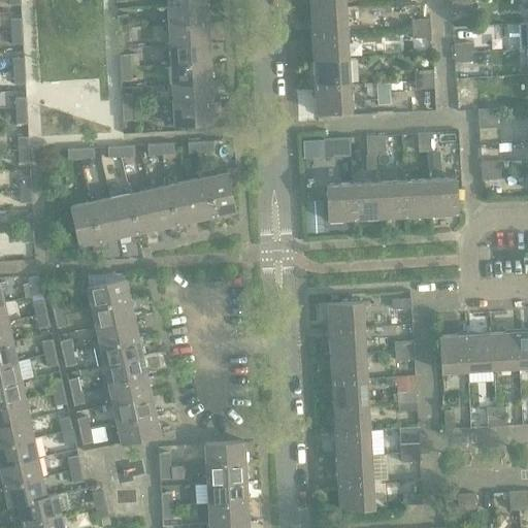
[(344,0),(309,0),(310,9),(345,7),(344,0)]
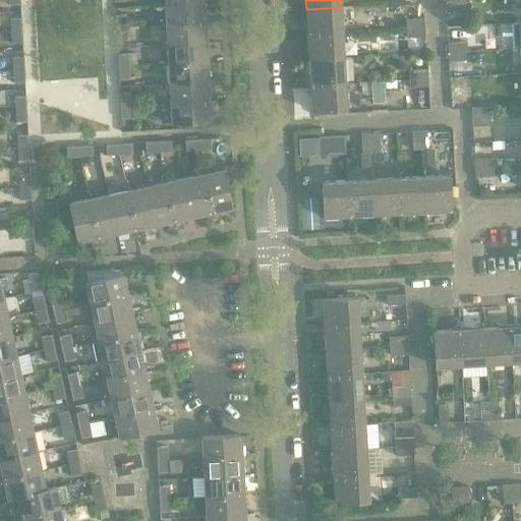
[(464,0),(451,1),(446,1),(447,10),(464,9),(464,0)]
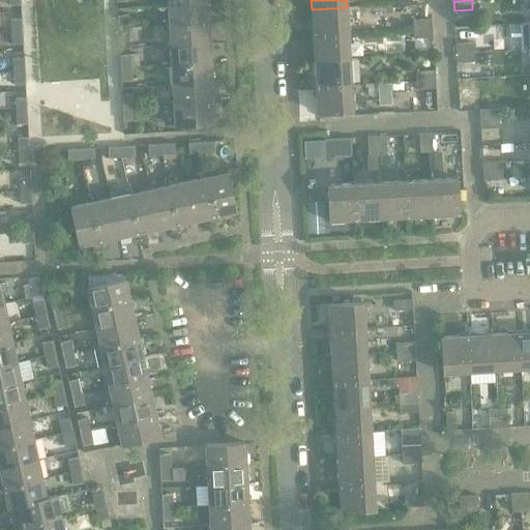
[(207,3),(168,6),(170,26),(209,24),(207,3)]
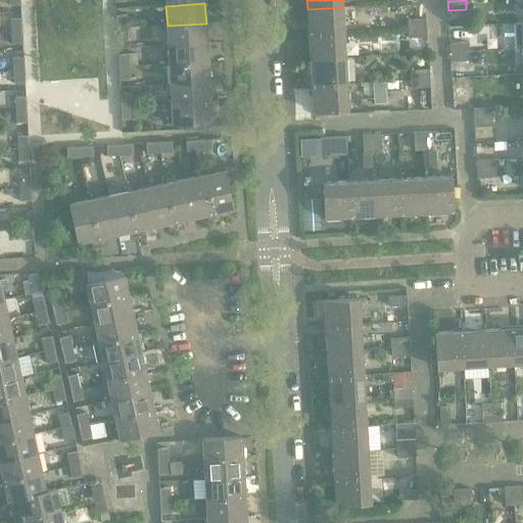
[(342,7),(307,9),(308,35),(344,33),(342,7)]
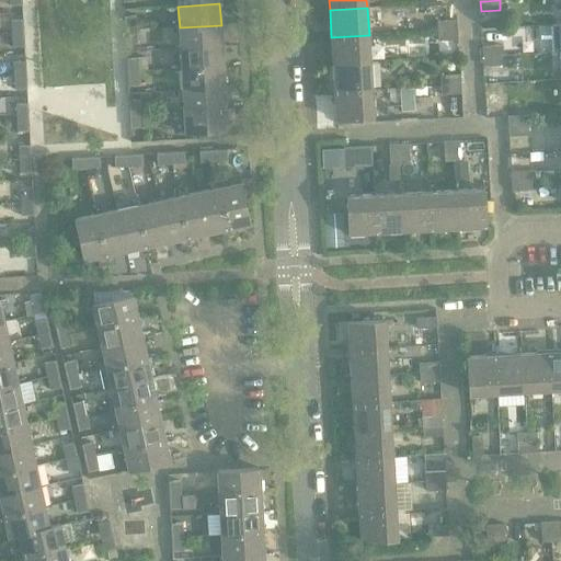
[(124,16),(125,31),(136,30),(135,15),(124,16)]
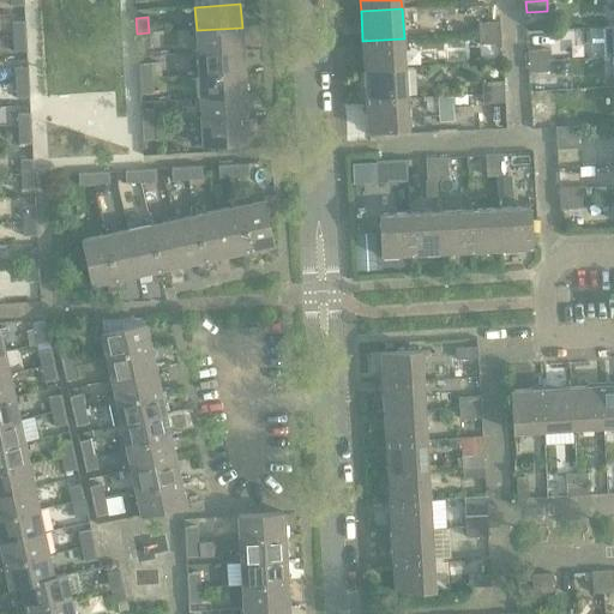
[(12,22),(13,37),(26,36),(25,20),(12,22)]
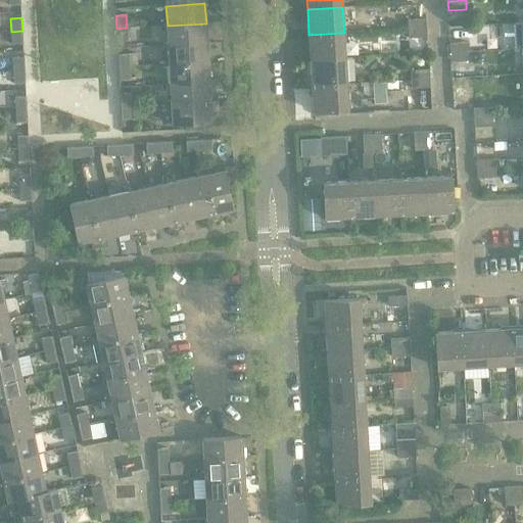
[(408,20),(408,29),(426,28),(426,19),(408,20)]
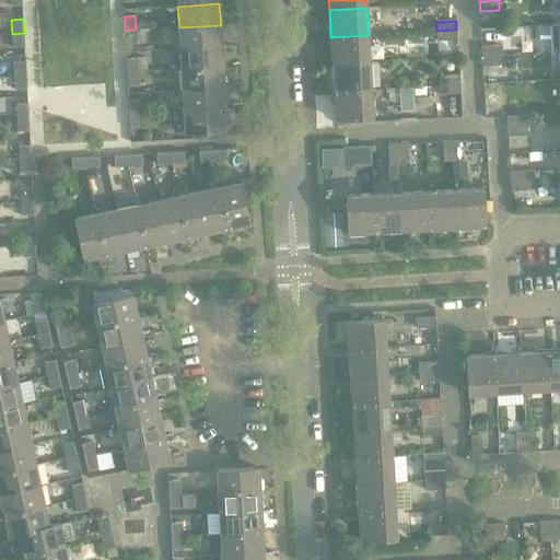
[(221,25),(179,27),(181,48),(222,46),(221,25)]
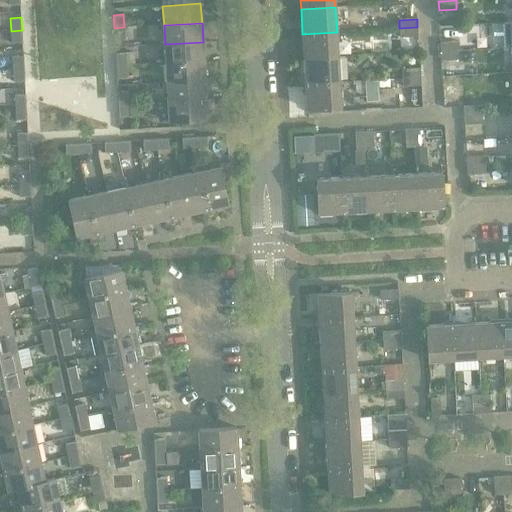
[(124,27),(114,28),(114,40),(125,40),(124,27)]
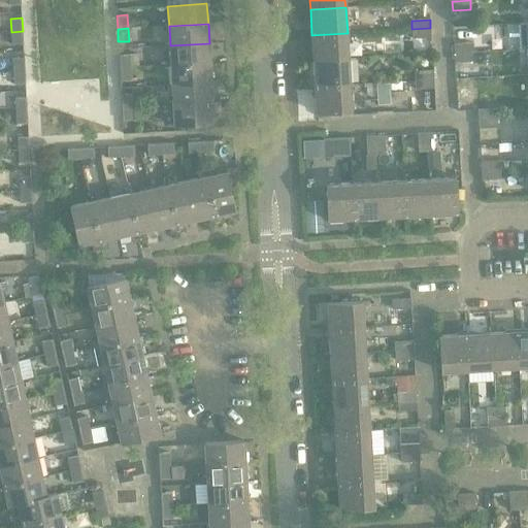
[(430,28),(411,29),(413,38),(431,37),(430,28)]
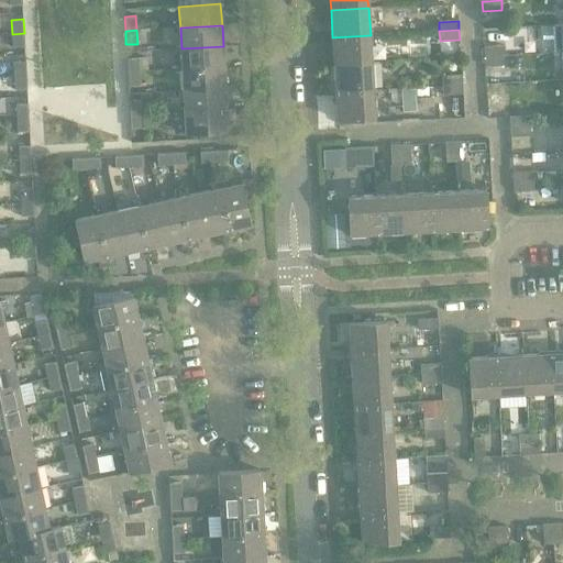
[(24,33),(12,34),(13,48),(24,47),(24,33)]
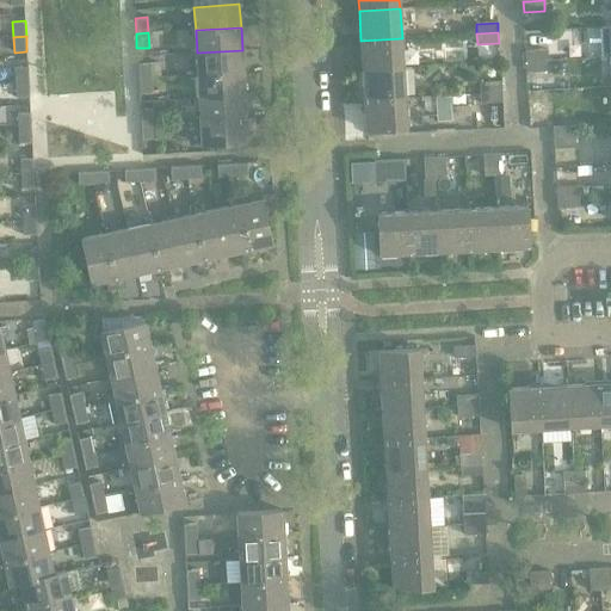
[(402,38),(360,41),(363,71),(403,68),(402,38)]
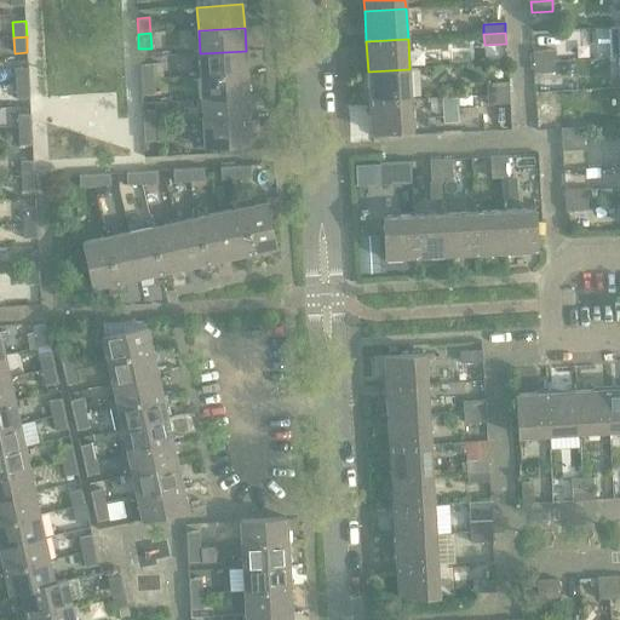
[(246,51),(200,53),(201,76),(247,74),(246,51)]
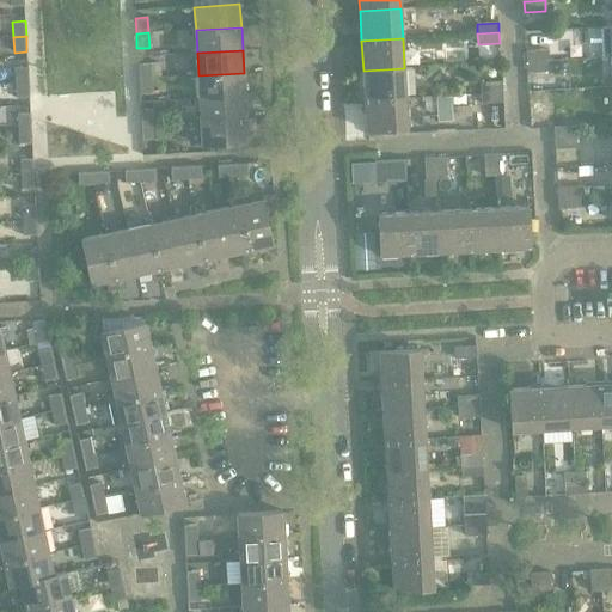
[(526,51),(526,61),(548,60),(548,50),(526,51)]
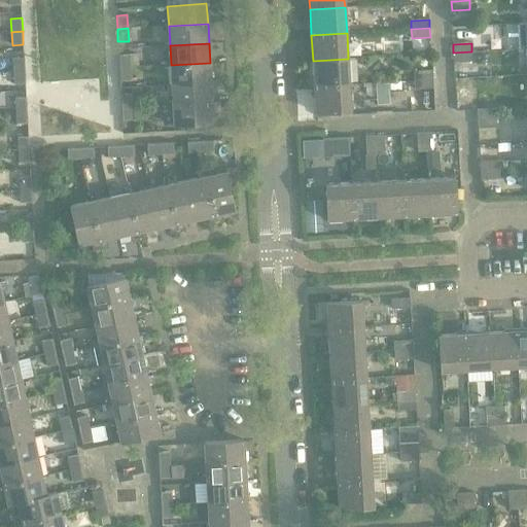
[(471,51),(453,53),(454,62),(472,61),(471,51)]
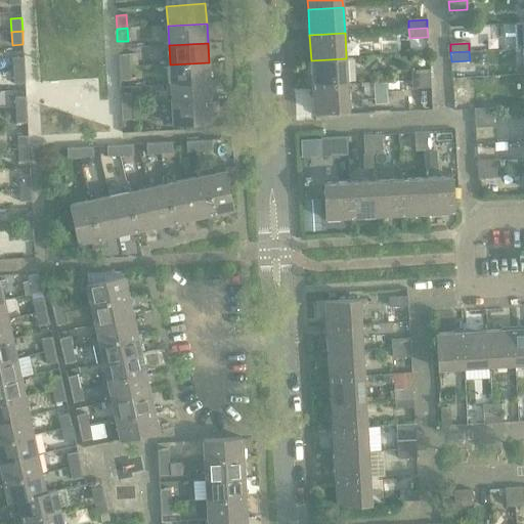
[(118,54),(119,68),(129,67),(129,54),(118,54)]
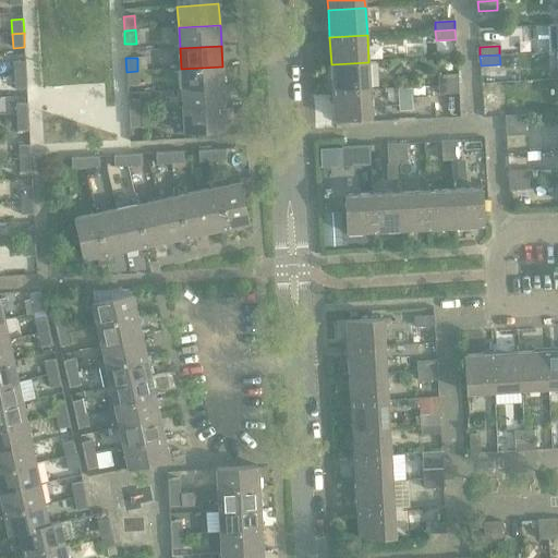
[(14,61),(14,75),(26,74),(25,61),(14,61)]
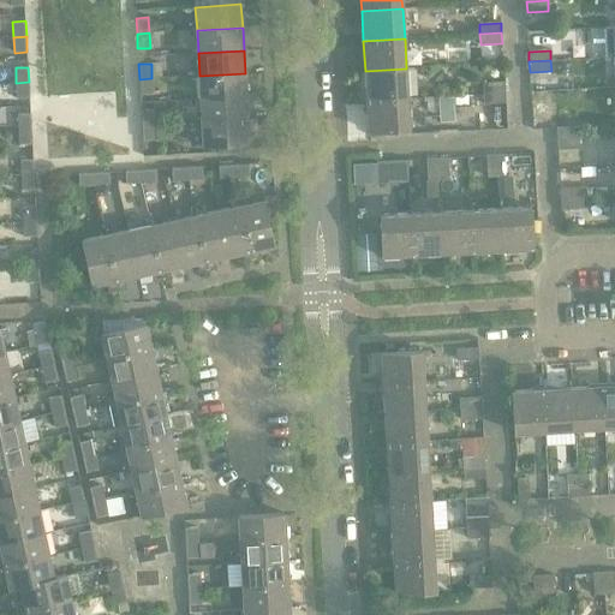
[(406,69),(365,71),(366,101),(407,97),(406,69)]
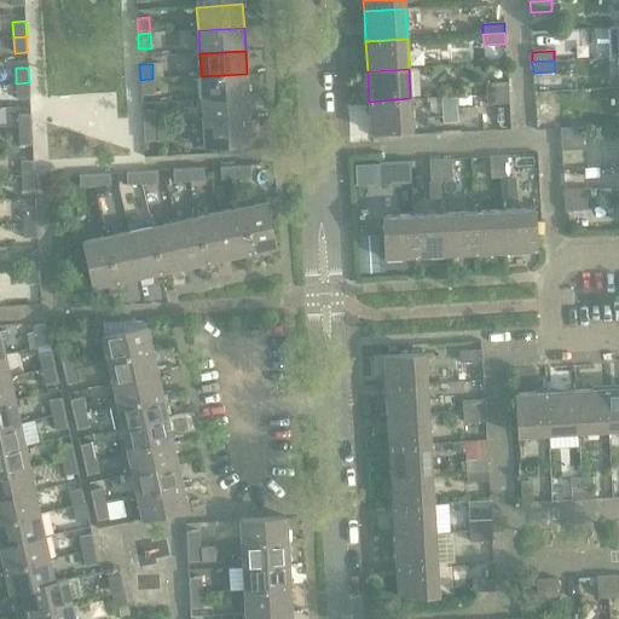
[(247,74),(201,76),(202,99),(248,97),(247,74)]
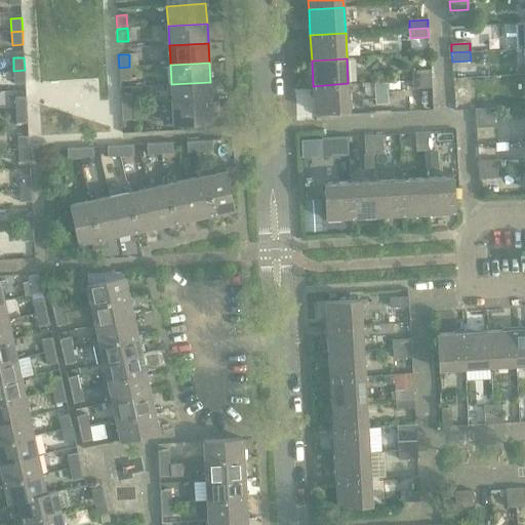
[(129,67),(119,68),(120,81),(130,80),(129,67)]
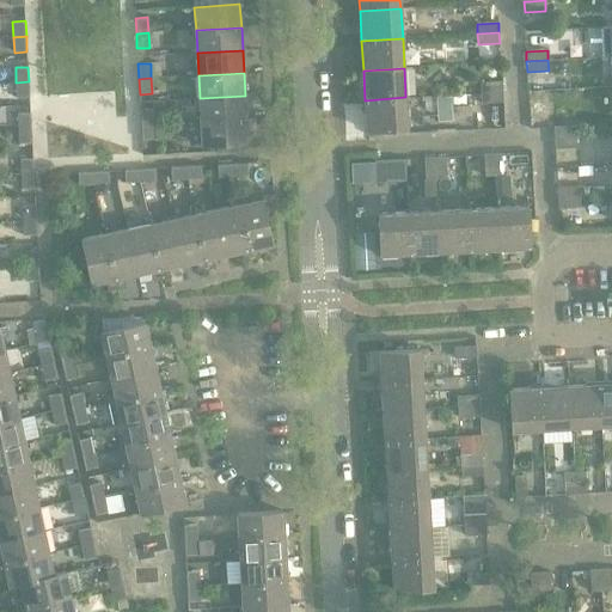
[(29,81),(16,83),(17,98),(30,97),(29,81)]
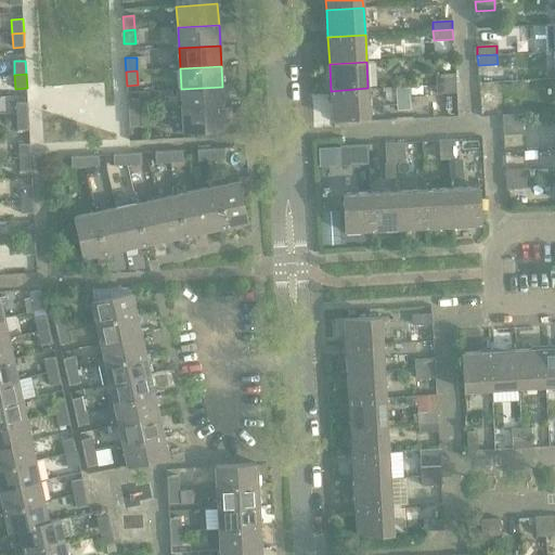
[(436,75),(436,85),(455,84),(455,74),(436,75)]
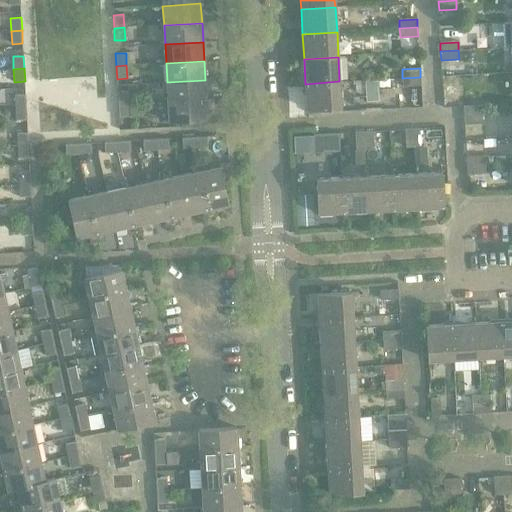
[(420,77),(402,78),(403,87),(421,86),(420,77)]
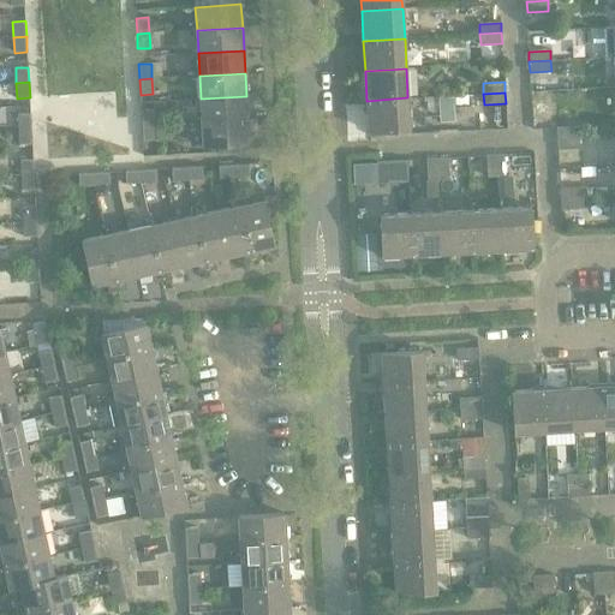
[(246,96),(201,99),(202,121),(248,119),(246,96)]
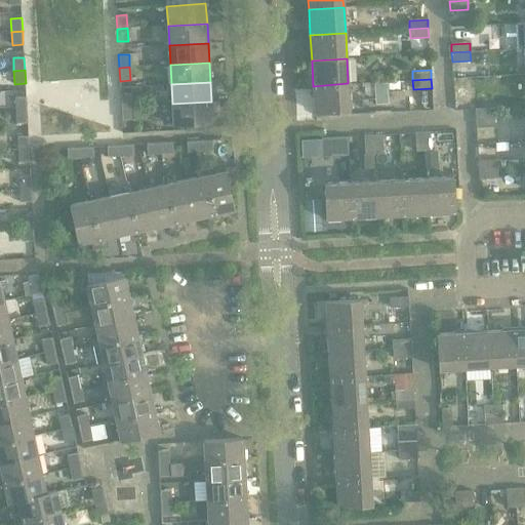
[(348,83),(313,86),(315,112),(350,110),(348,83)]
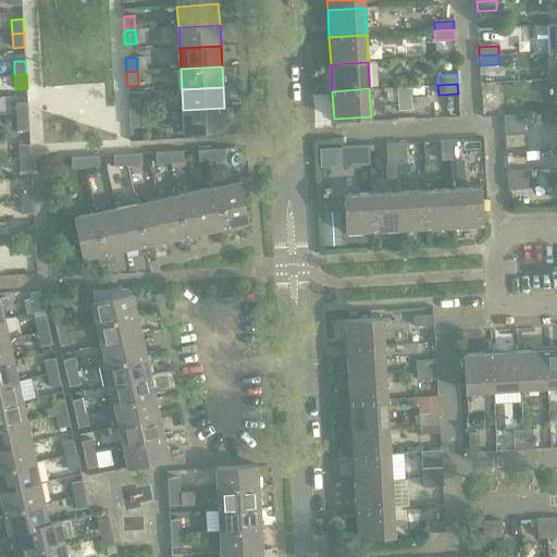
[(127,100),(128,113),(140,113),(139,99),(127,100)]
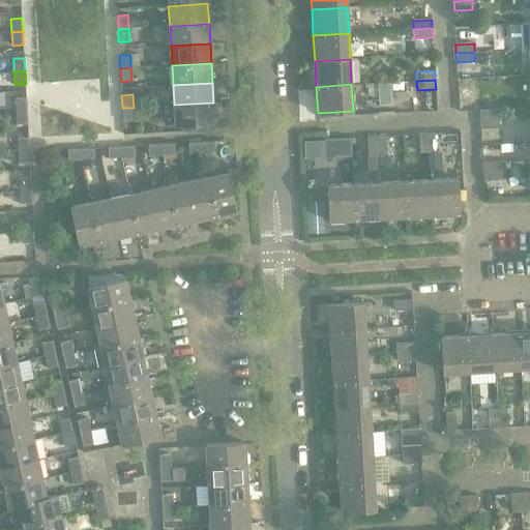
[(16,98),(17,111),(27,111),(26,97),(16,98)]
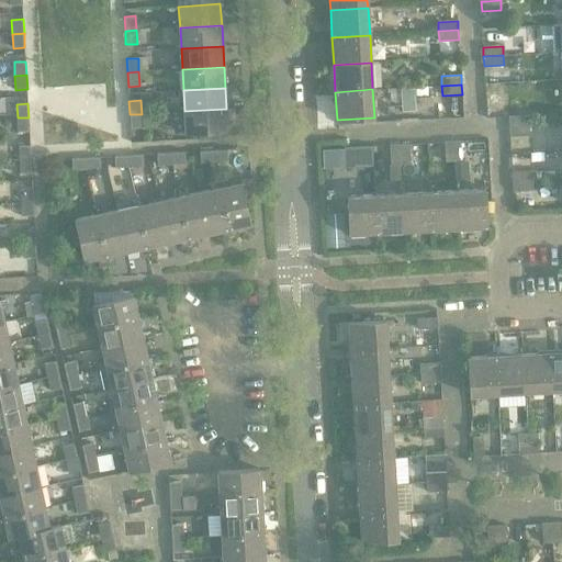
[(226,109),(184,111),(186,133),(227,131),(226,109)]
